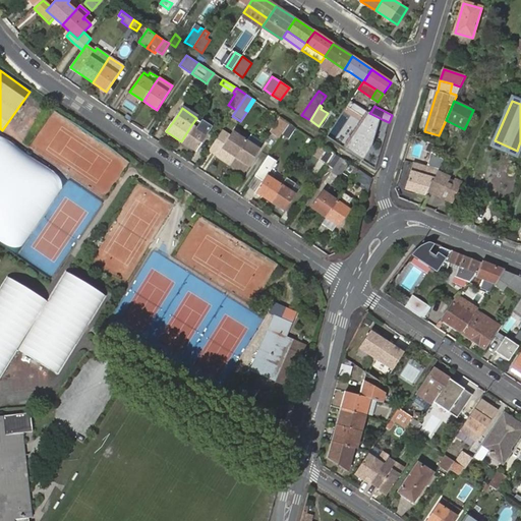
[(382,119),(369,113),(346,149),(364,161),(372,149),(382,119)]
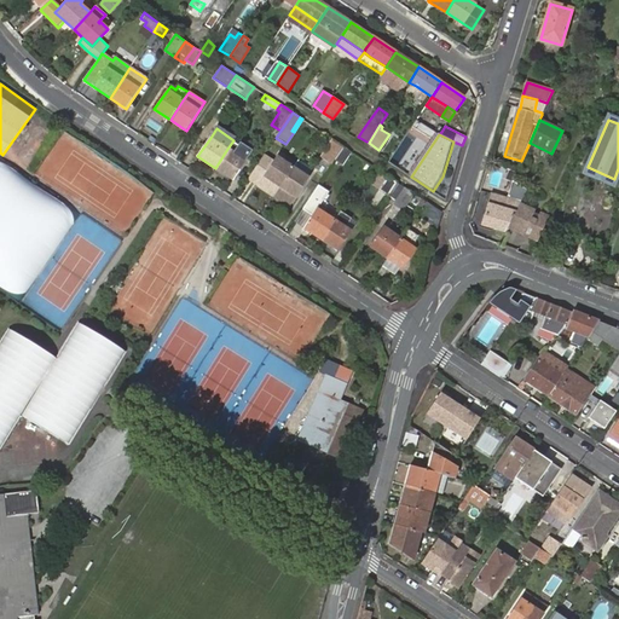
[(333,165),(335,160),(343,146),(334,140),(323,158),(333,165)]
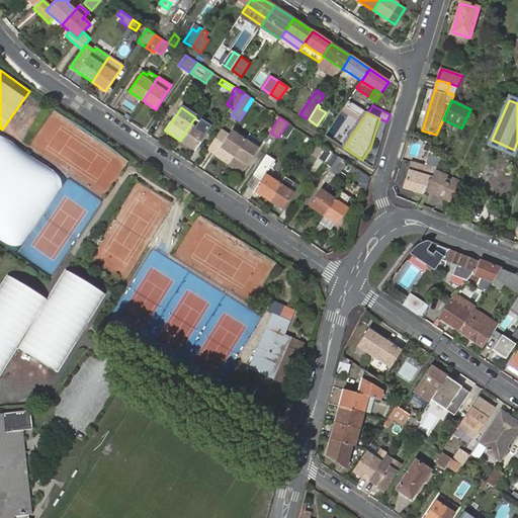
[(190,124),(180,141),(195,151),(211,126),(201,119),(195,128),(190,124)]
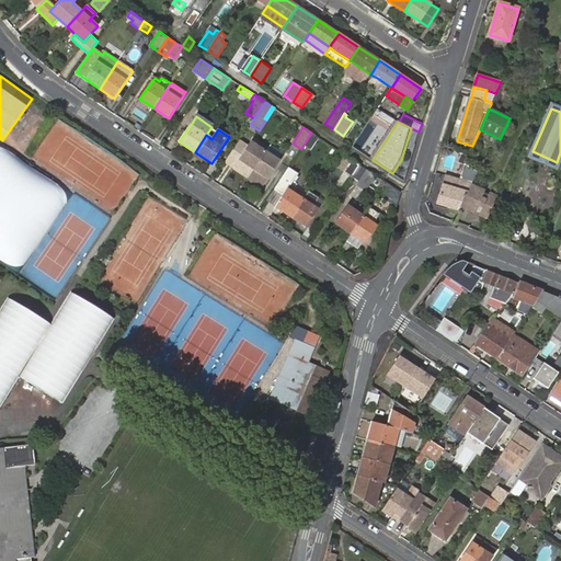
[(310,150),(319,137),(311,133),(304,145),(310,150)]
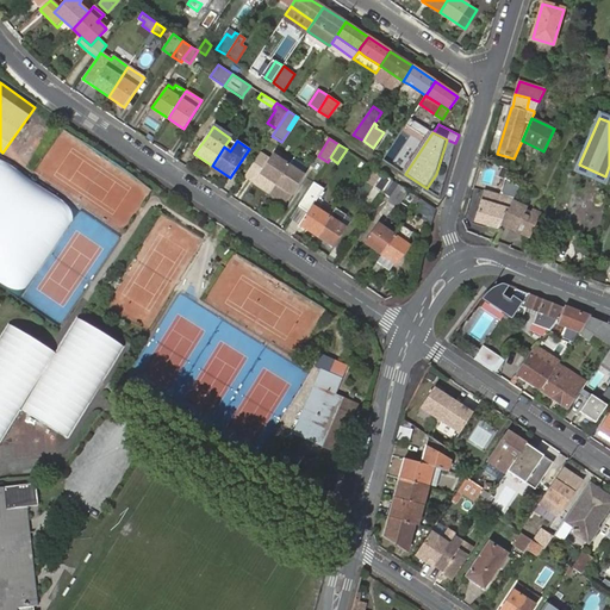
[(275,184),(288,165),(280,159),(274,155),(273,154),(260,173),(275,184)]
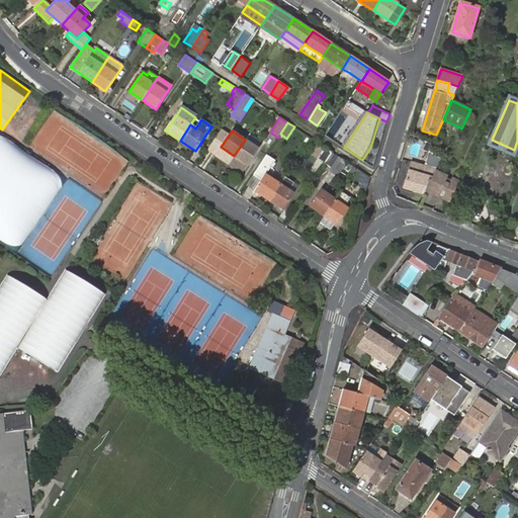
[(0,242),(14,252),(67,178),(0,132),(0,242)]
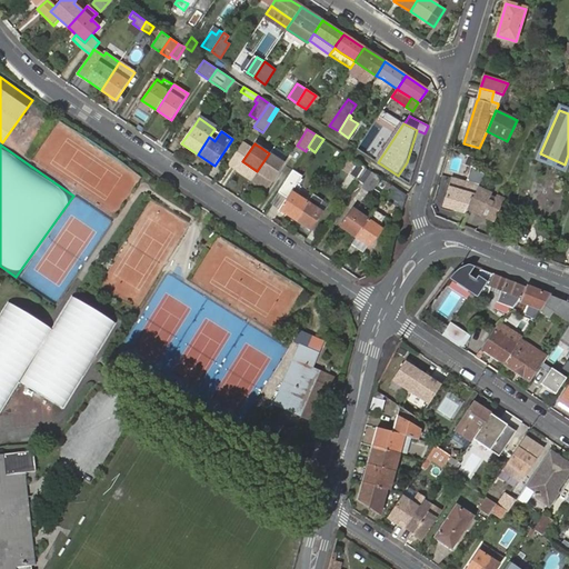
[(273,147),(269,153),(283,163),(288,157),(273,147)]
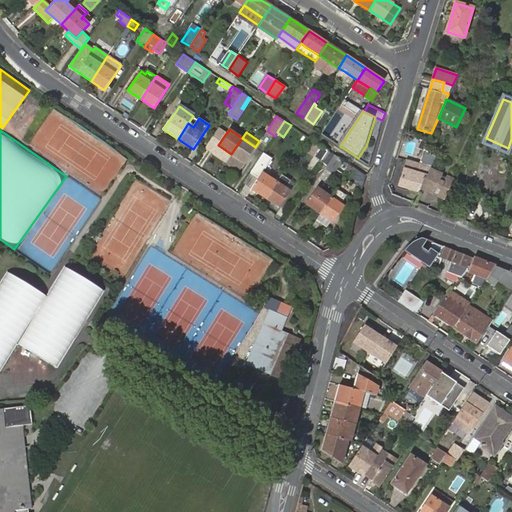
[(424,150),(435,157),(442,144),(429,136),(427,143),(424,150)]
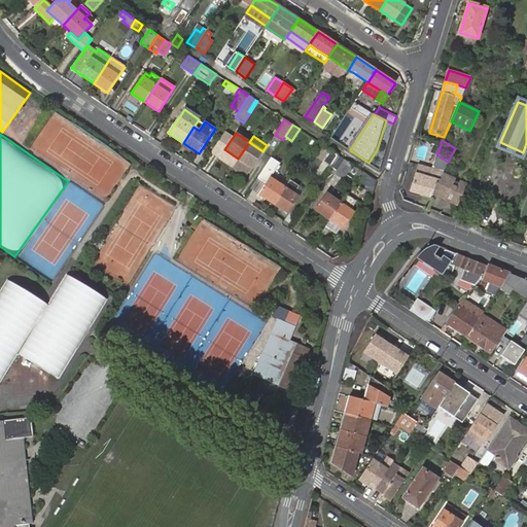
[(262,151),(249,142),(238,159),(252,168),(262,151)]
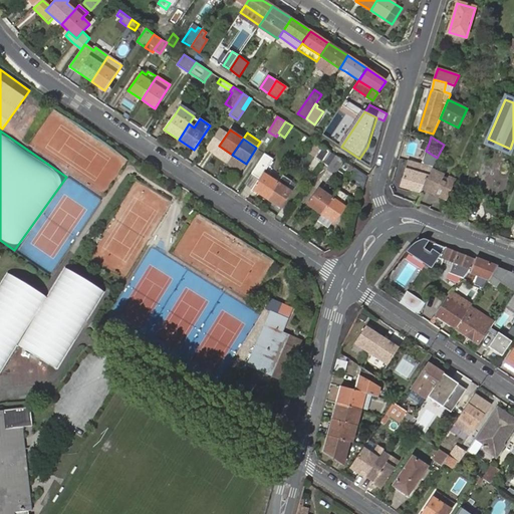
[(309,153),(323,162),(330,152),(315,143),(309,153)]
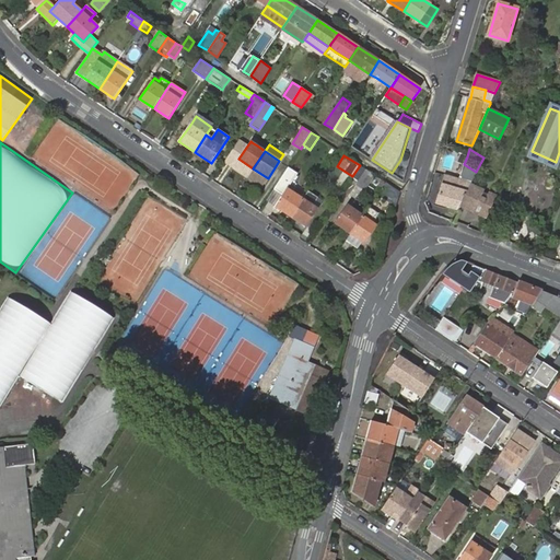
[(466,193),(469,185),(476,172),(464,164),(459,179),(444,176),(442,185),(436,203),(446,207),(456,209),(458,207),(459,203),(466,193)]
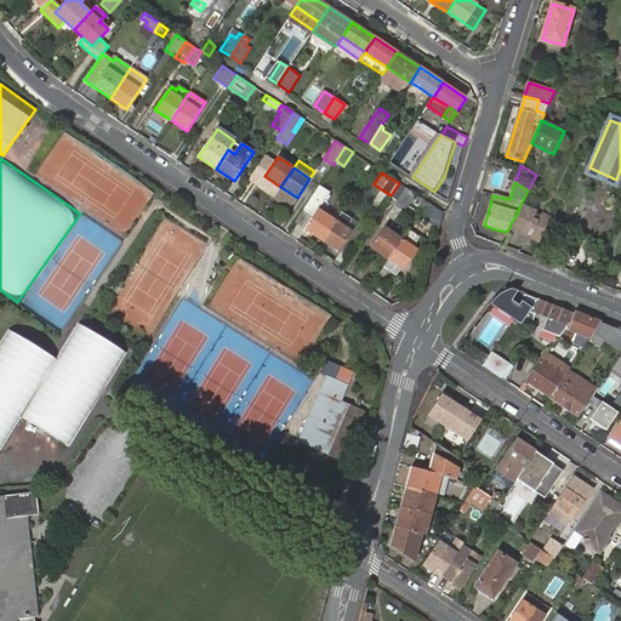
[(405,210),(416,194),(406,188),(399,183),(391,195),(398,201),(396,204),(405,210)]
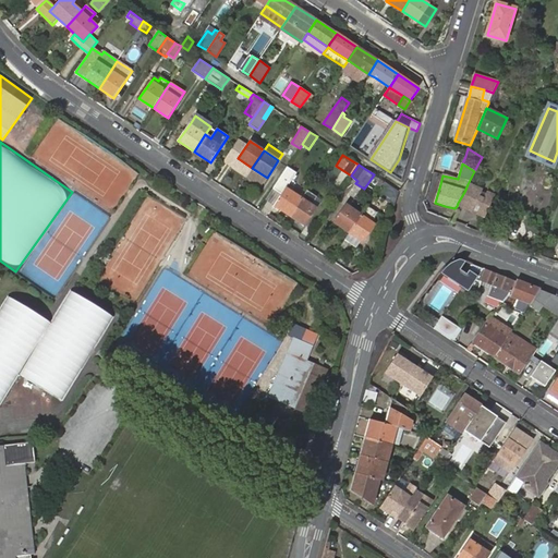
[(265,199),(275,206),(286,189),(296,172),(288,166),(265,199)]
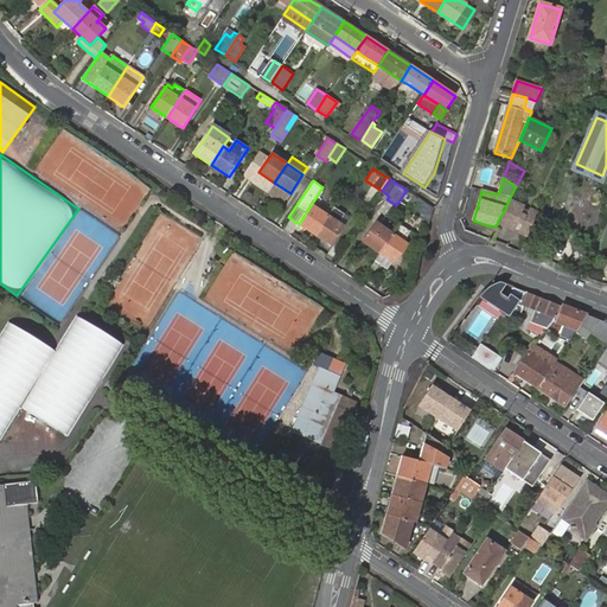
[(410,209),(419,197),(414,195),(407,206),(410,209)]
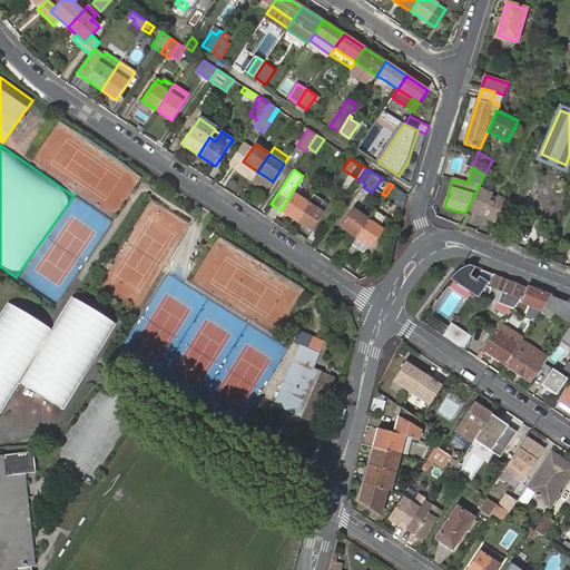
[(403,210),(408,195),(393,185),(385,196),(384,198),(403,210)]
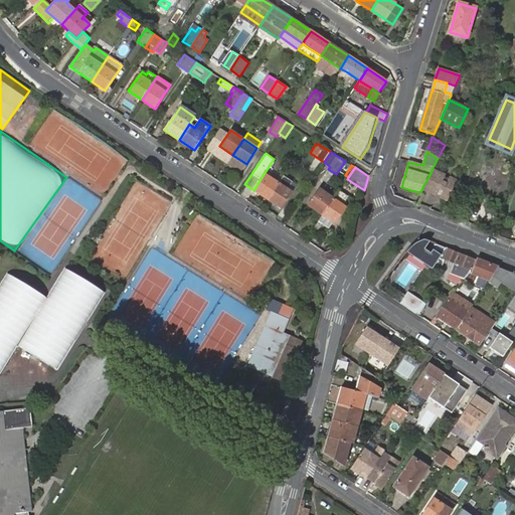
[(449,199),(457,181),(432,170),(428,177),(422,187),(449,199)]
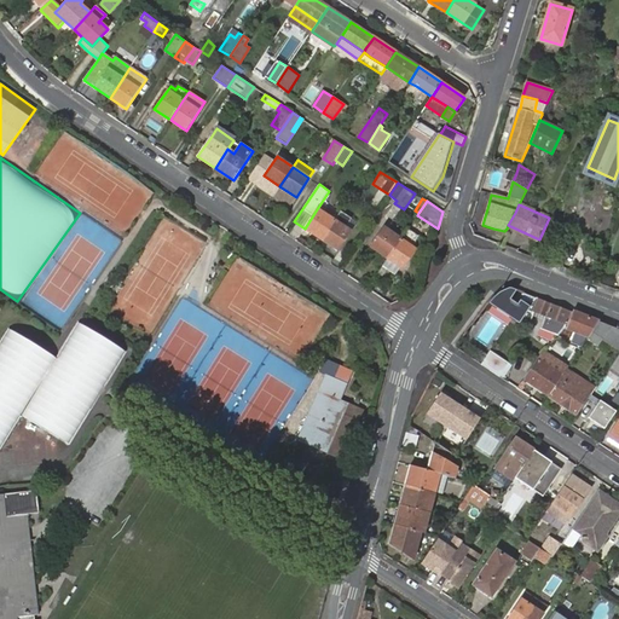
[(305,229),(322,241),(335,221),(317,209),(305,229)]
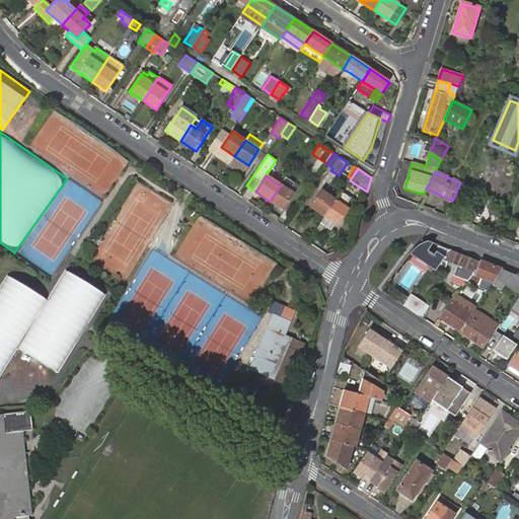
[(295,182),(286,177),(281,186),(270,202),(284,210),(294,194),(289,192),(295,182)]
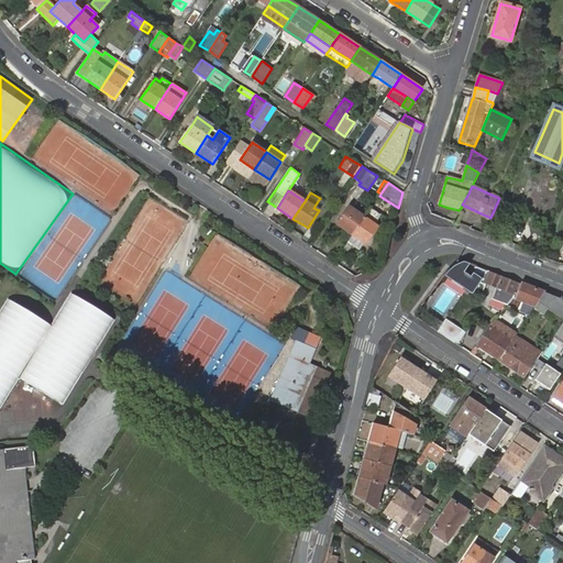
[(313,208),(319,210),(324,201),(320,198),(313,208)]
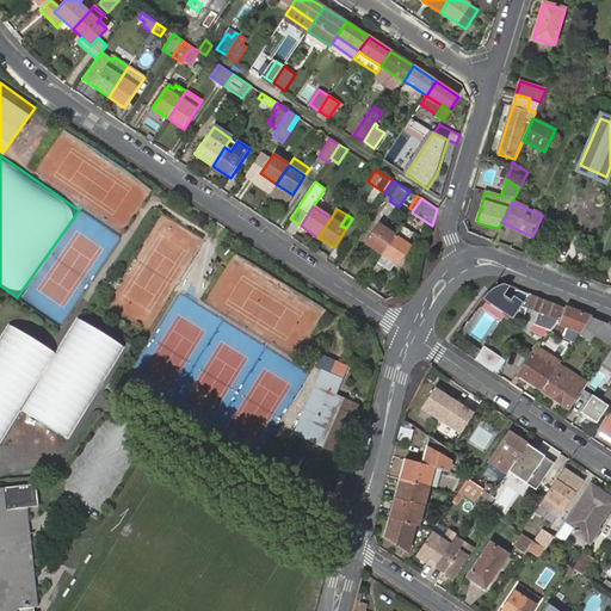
[(365,244),(383,255),(395,236),(378,224),(365,244)]
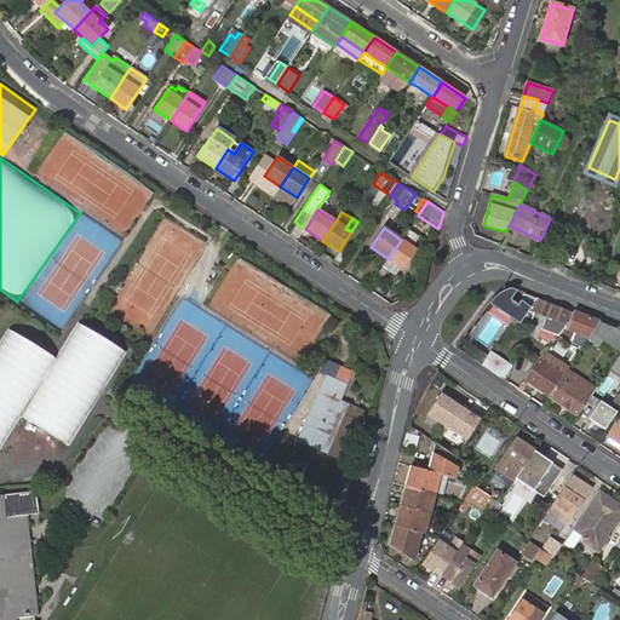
[(401,240),(389,259),(405,270),(417,251),(412,247),(419,236),(408,229),(401,240)]
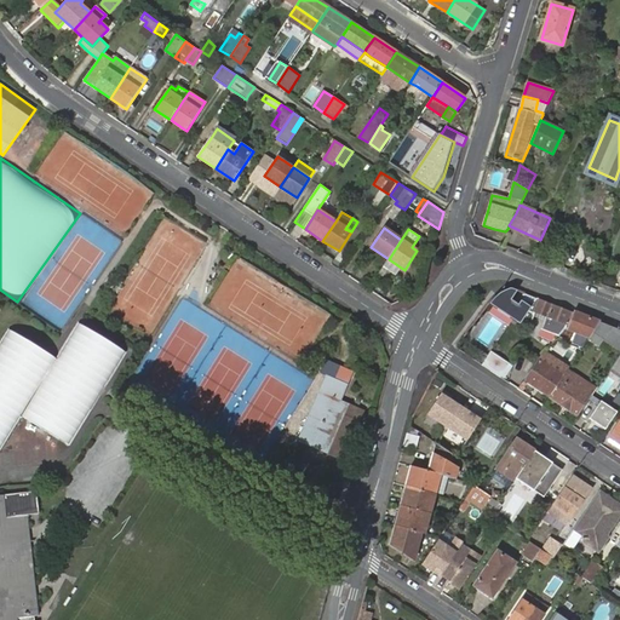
[(489,300),(521,322),(522,320),(528,311),(538,298),(529,294),(518,290),(511,287),(510,287),(509,287),(507,288),(506,288),(505,288),(505,290),(504,290),(503,290),(503,291),(501,291),(500,292),(499,293),(498,293),(497,294),(495,294),(494,296),(494,297),(493,297),(493,298),(492,298),(492,299),(491,299),(491,300),(489,300)]
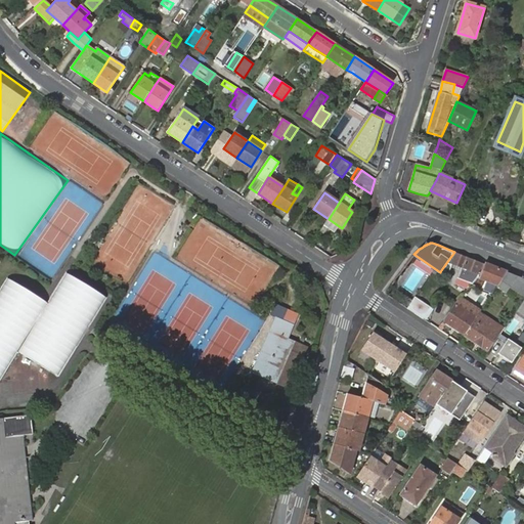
[(484,263),(454,252),(446,263),(451,265),(452,263),(480,273),(484,263)]
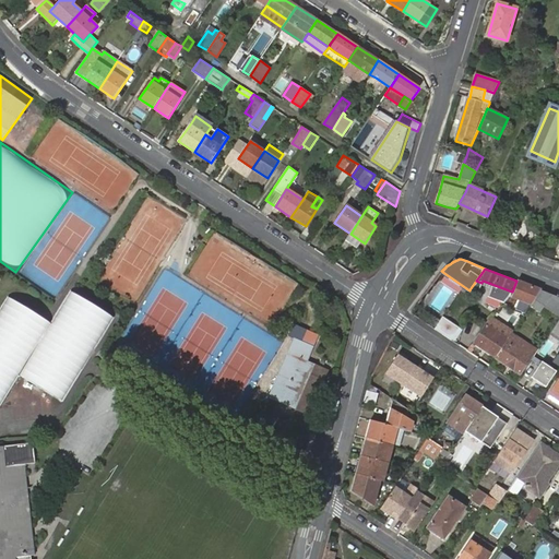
[(518,282),(511,296),(531,305),(540,290),(518,282)]
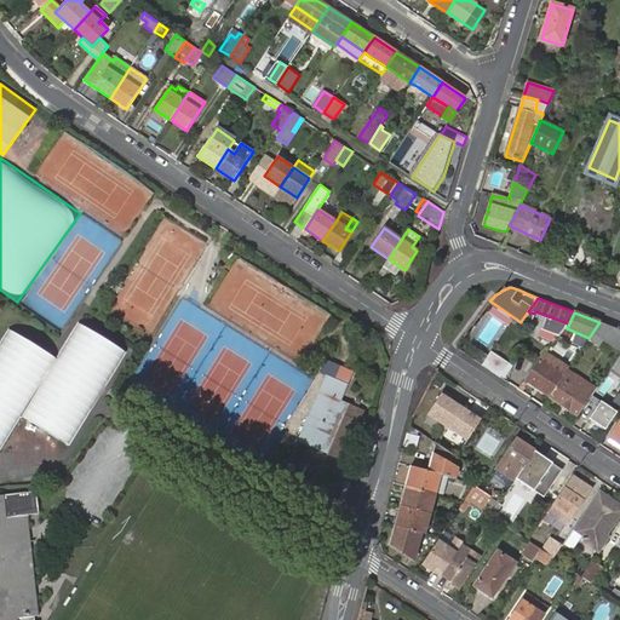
[(492,316),(477,340),(489,348),(504,323),(492,316)]
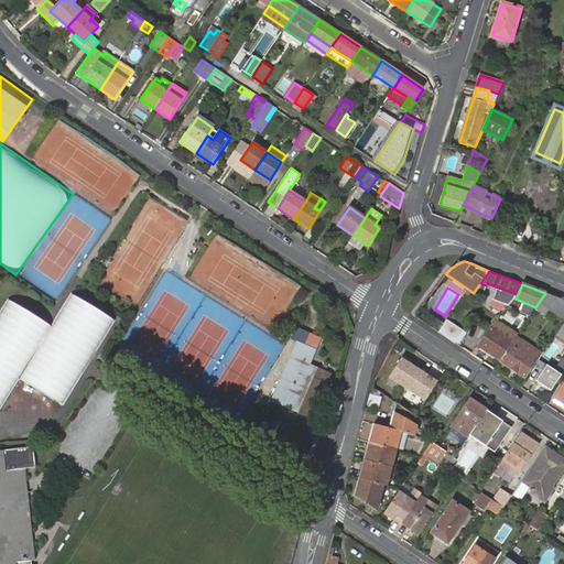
[(563,300),(545,293),(535,307),(534,310),(544,316),(548,310),(563,320),(563,300)]
